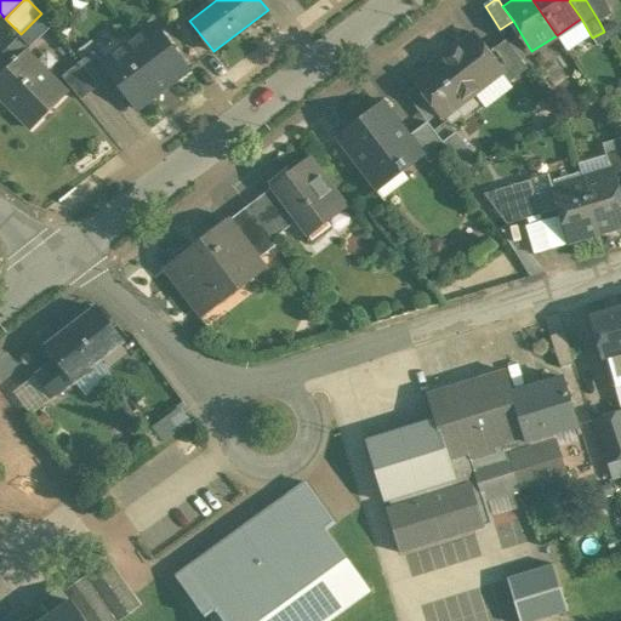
[(586,0),(599,22),(611,15),(603,0),(586,0)]
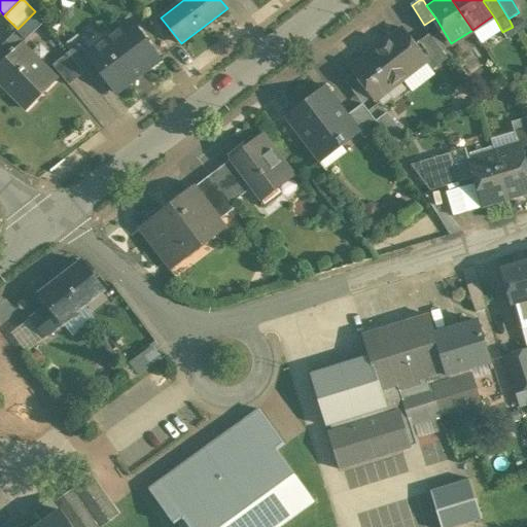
[(35,11),(18,29),(27,39),(44,22),(35,11)]
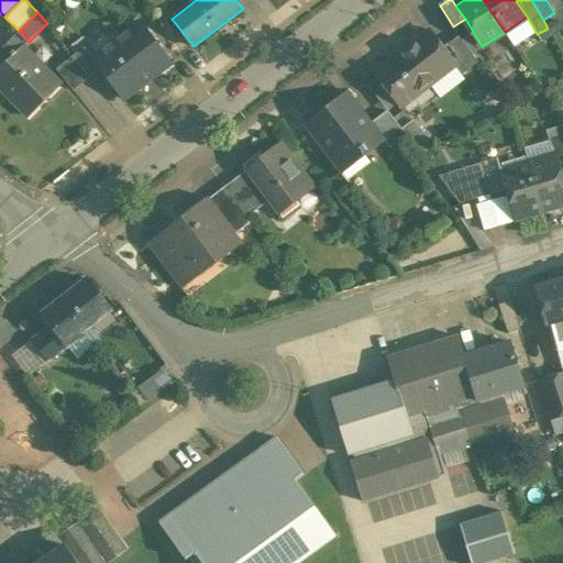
[(92,58),(102,70),(123,99),(170,63),(140,22),(121,37),(92,58)]
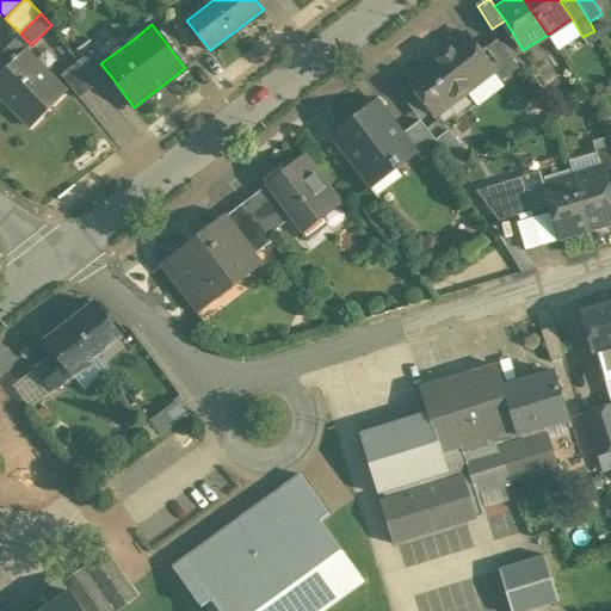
[(122,29),(92,51),(100,63),(131,41),(122,29)]
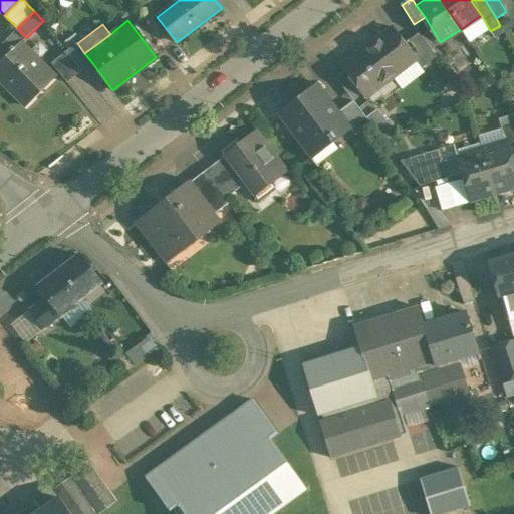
[(404,44),(391,27),(358,51),(358,52),(342,64),(341,64),(347,72),(364,94),(368,98),(393,80),(393,79),(416,61),(417,61),(404,44)]
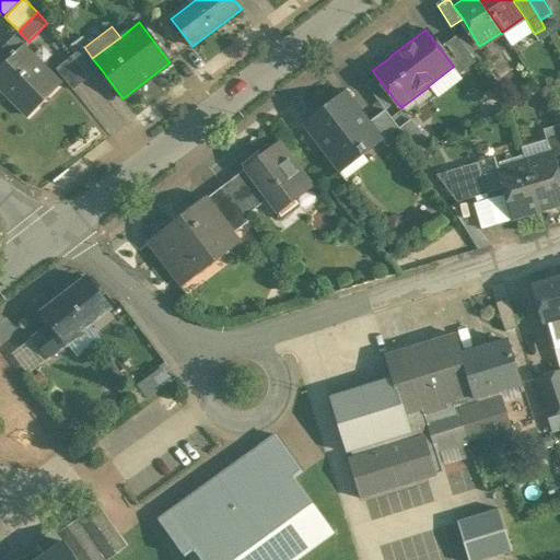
[(19,31),(0,49),(0,54),(8,61),(23,46),(28,42),(19,31)]
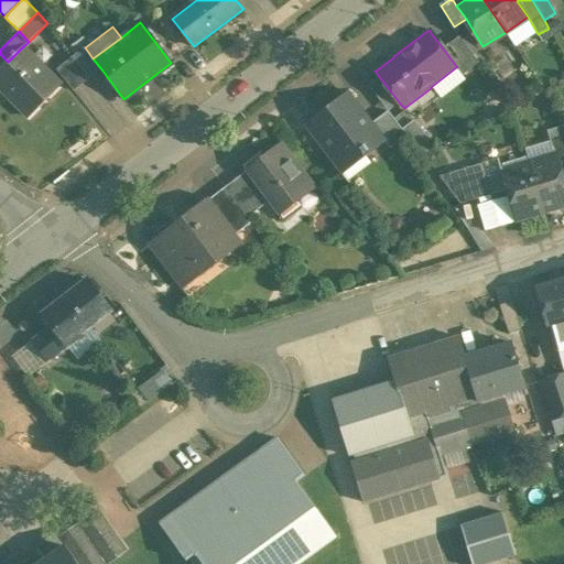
[(459,36),(443,49),(457,67),(463,75),(479,63),(459,36)]
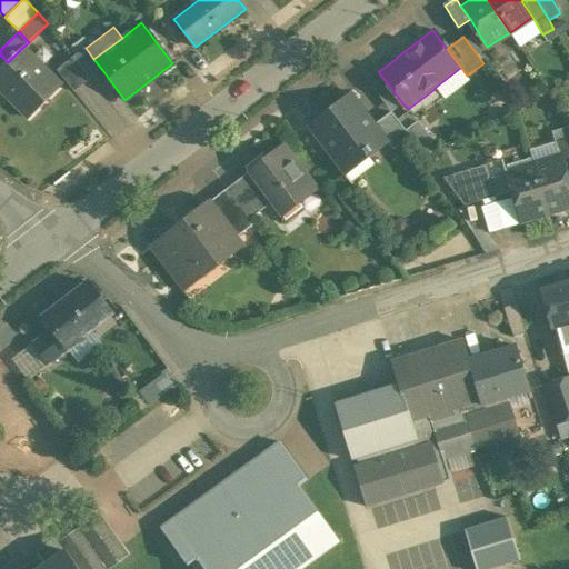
[(23,47),(8,62),(0,69),(0,89),(29,119),(62,87),(23,47)]
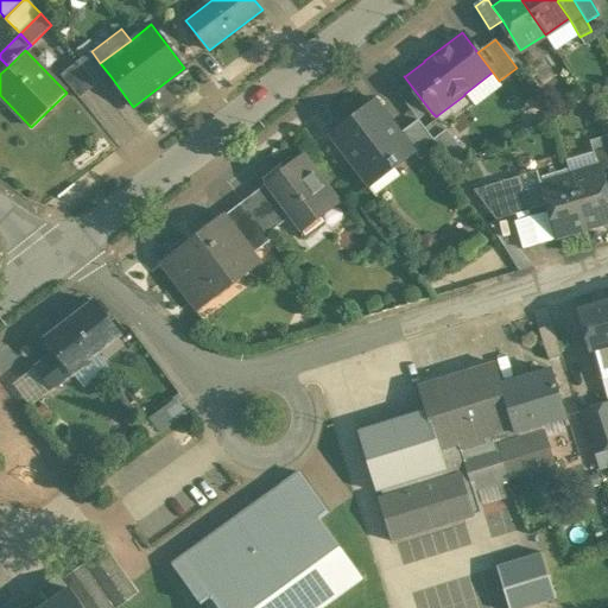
[(100,63),(92,51),(78,61),(97,86),(111,76),(100,63)]
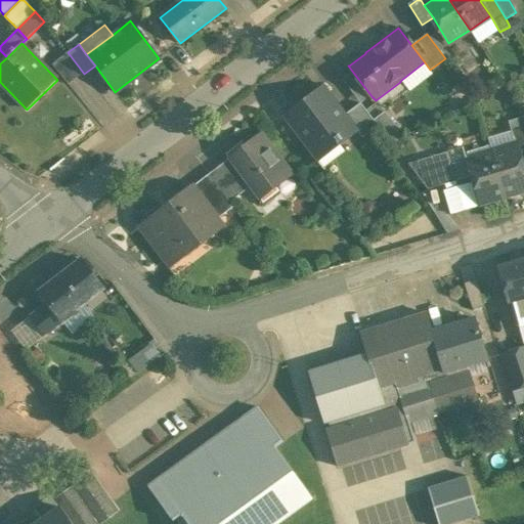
[(84,74),(68,52),(53,64),(70,85),(84,74)]
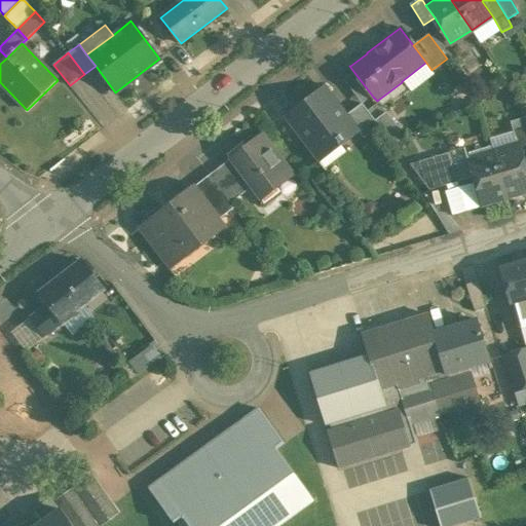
[(345,81),(362,104),(373,97),(355,74),(345,81)]
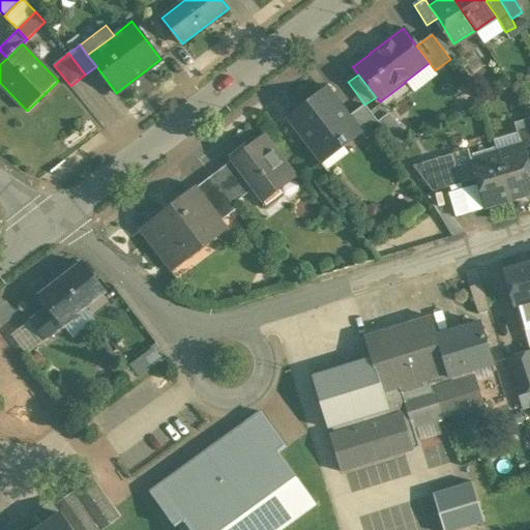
[(327,86),(287,117),(319,160),(359,129),(360,128),(350,116),(327,86)]
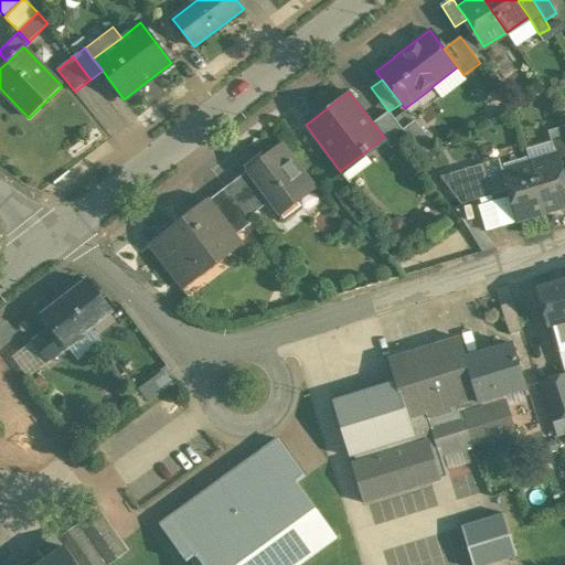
[(388,112),(373,124),(384,137),(383,138),(391,149),(407,136),(388,112)]
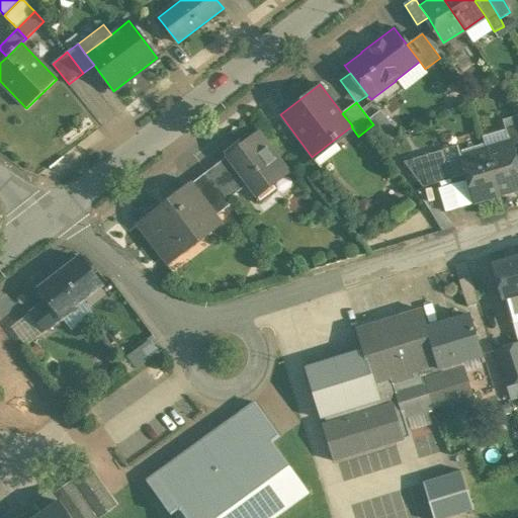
[(517,124),(515,116),(503,120),(510,143),(515,161),(517,159),(517,124)]
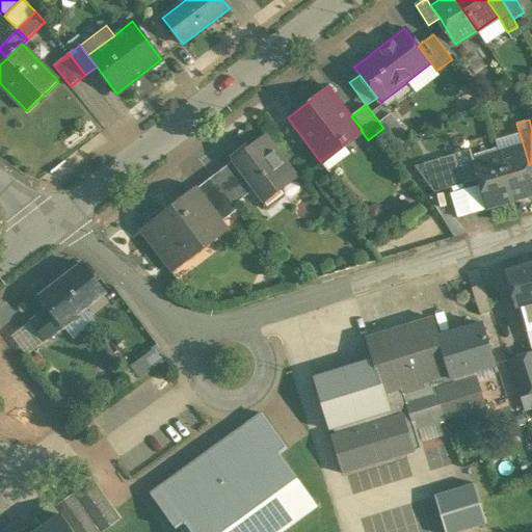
[(264,135),(247,148),(248,148),(243,152),(246,156),(237,163),(233,159),(232,160),(254,190),(260,198),(271,190),(275,194),(297,178),(264,135)]
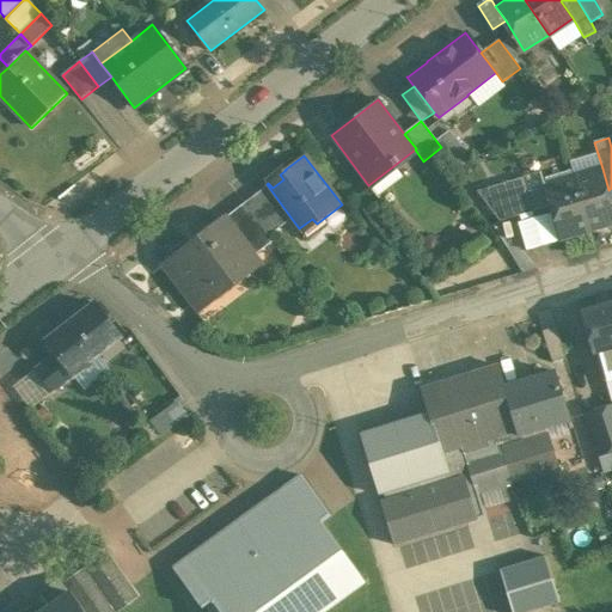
[(603,169),(575,177),(591,228),(611,221),(611,200),(609,190),(603,169)]
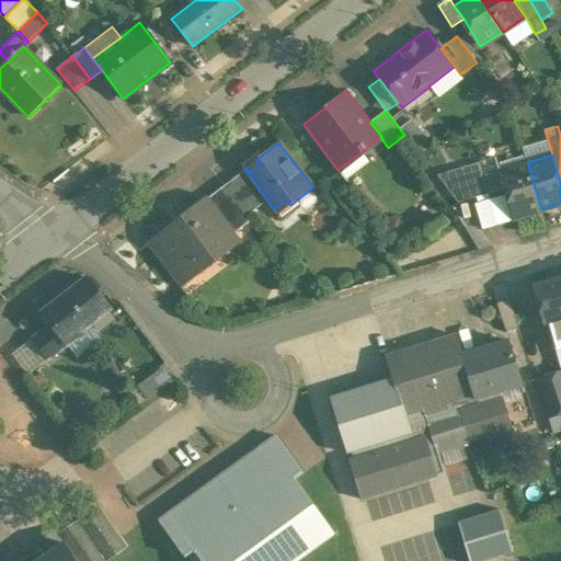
[(437,175),(458,203),(491,193),(482,162),(437,175)]
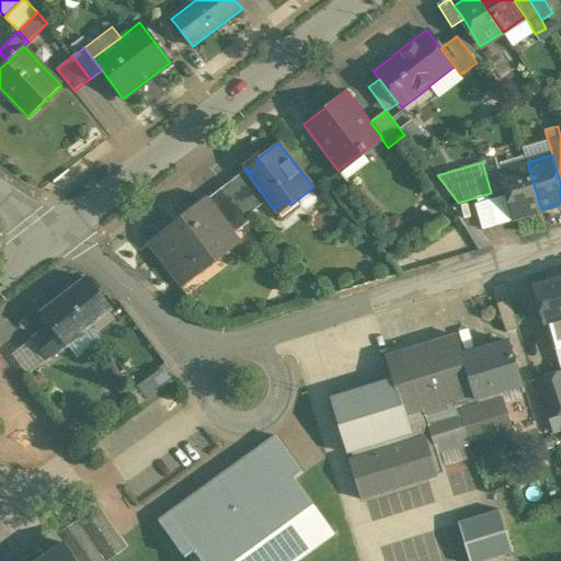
[(527,162),(501,171),(514,217),(541,209),(527,162)]
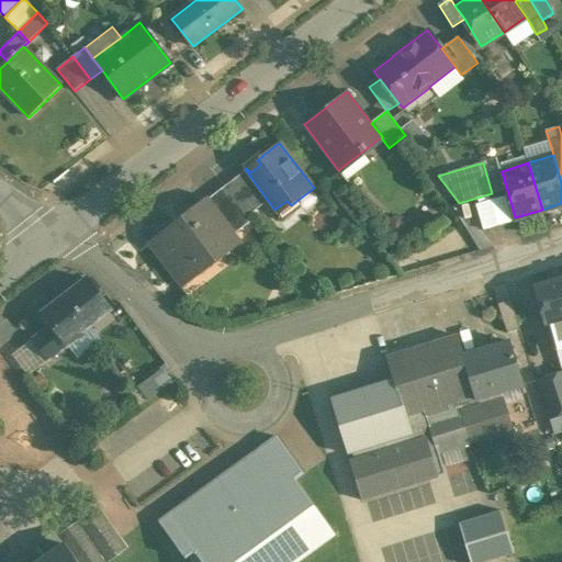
[(268,201),(246,171),(224,187),(247,216),(268,201)]
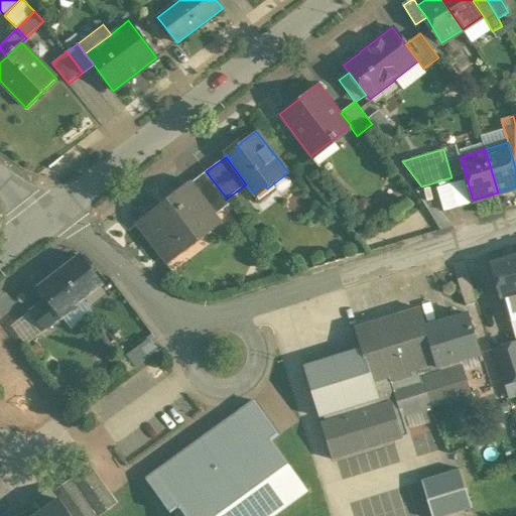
[(227,199),(206,171),(191,182),(217,215),(231,204),(227,199)]
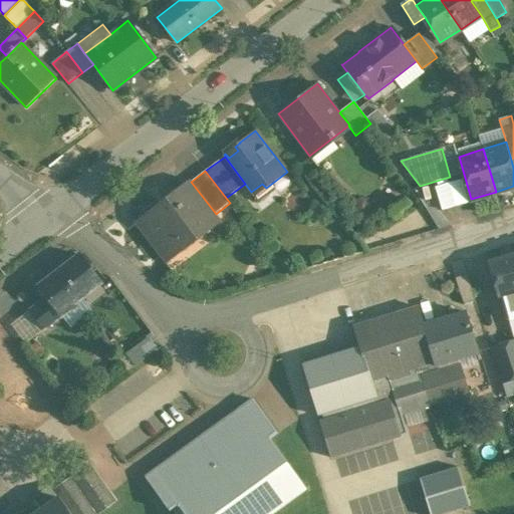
[(162,202),(159,199),(144,211),(147,214),(135,223),(162,257),(217,215),(216,214),(191,182),(190,181),(162,202)]
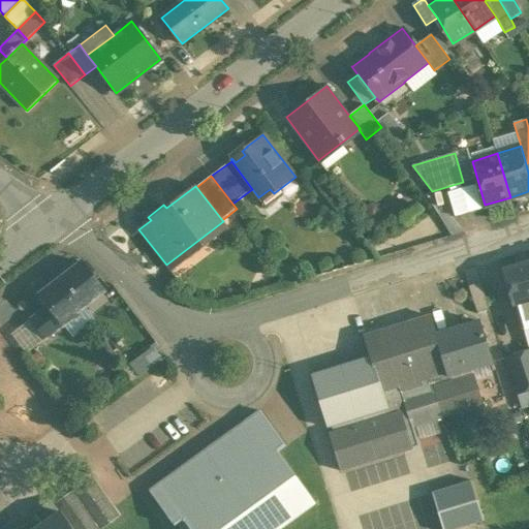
[(528,260),(502,269),(514,306),(516,305),(522,329),(524,329),(528,327),(528,260)]
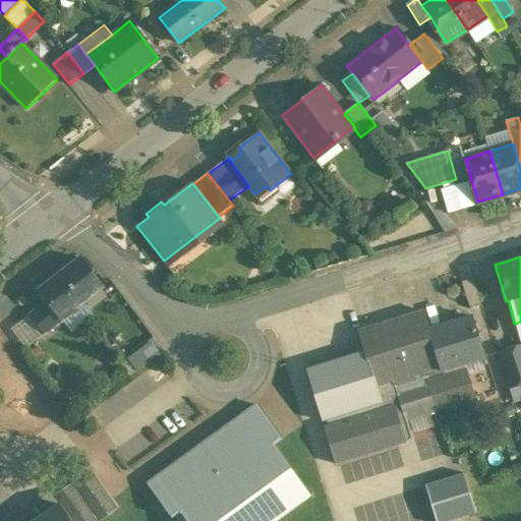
[(103,287),(80,258),(61,273),(83,302),(103,287)]
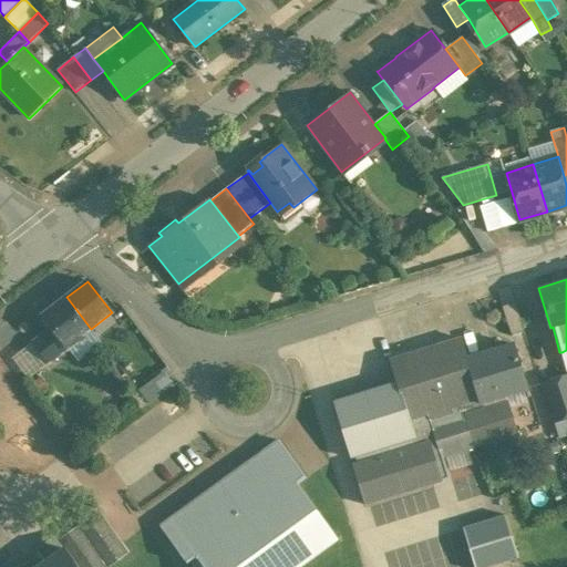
[(91,329),(66,297),(43,316),(52,327),(32,342),(50,364),(84,339),(82,337),(91,329)]
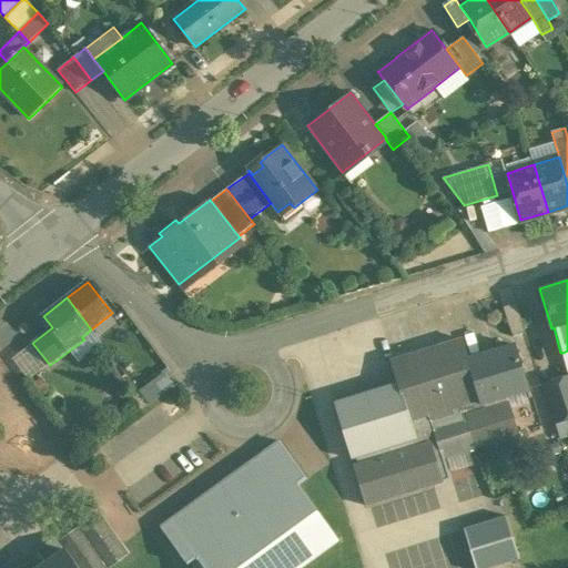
[(516,303),(504,307),(513,336),(526,333),(516,303)]
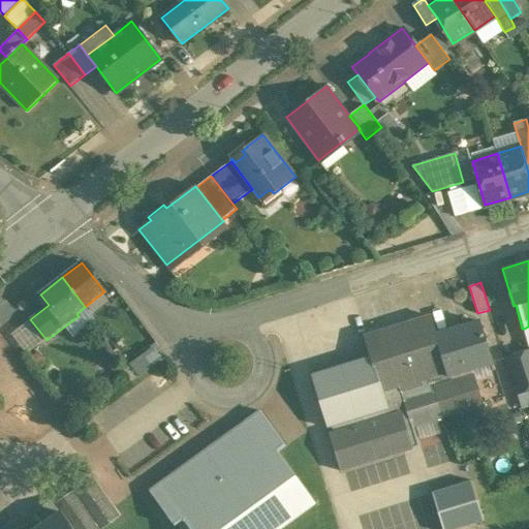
[(473,374),(471,370),(448,377),(436,336),(437,335),(431,315),(364,336),(371,356),(381,392),(402,385),(414,427),(437,419),(440,418),(484,405),(476,380),(474,374),(473,374)]
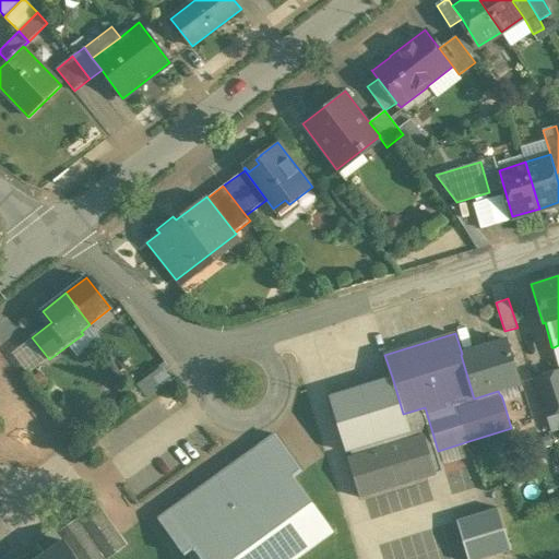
[(462,354),(461,355),(474,399),(498,391),(516,384),(521,383),(508,340),(462,354)]
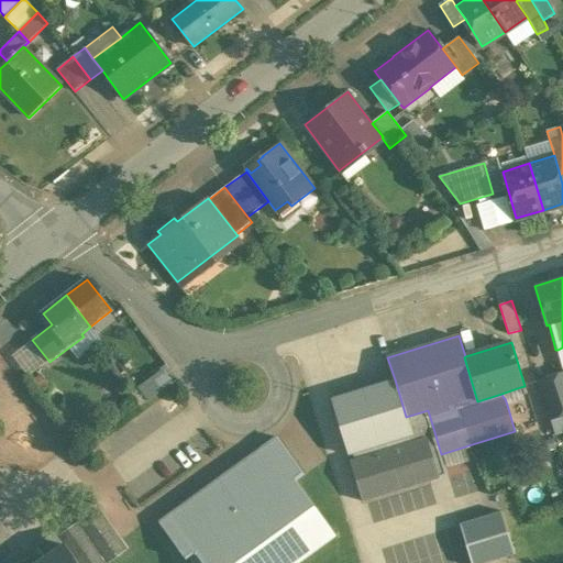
[(148,399),(175,383),(166,368),(140,385),(148,399)]
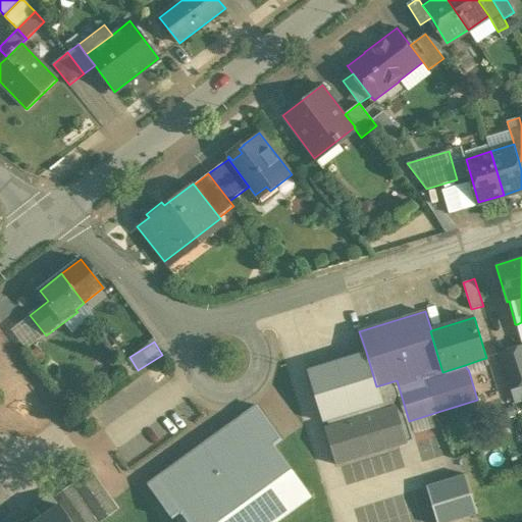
[(521,346),(499,354),(510,388),(521,384),(521,346)]
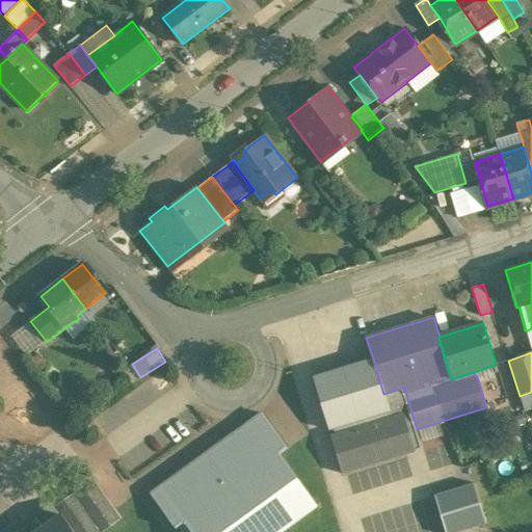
[(383,394),(373,358),(313,377),(329,430),(335,429),(336,435),(331,436),(343,474),(415,452),(410,436),(418,434),(417,429),(404,388),(383,394)]
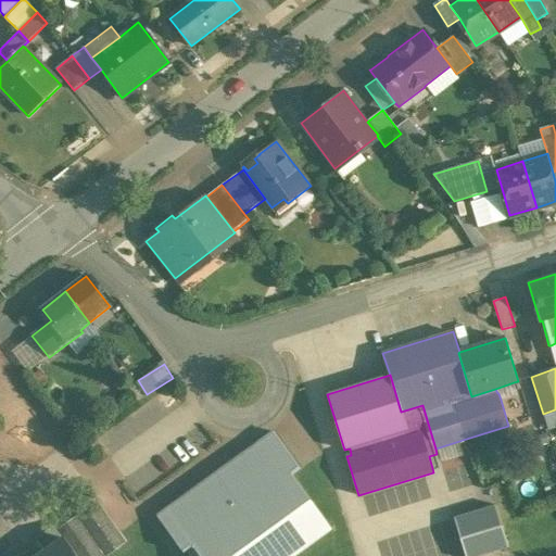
[(498,393),(501,400),(517,395),(514,382),(495,389),(497,393),(498,393)]
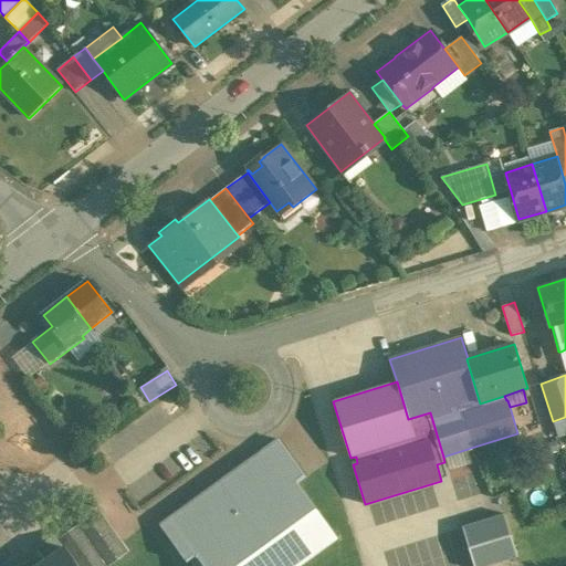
[(565,417),(553,421),(558,437),(565,433),(565,417)]
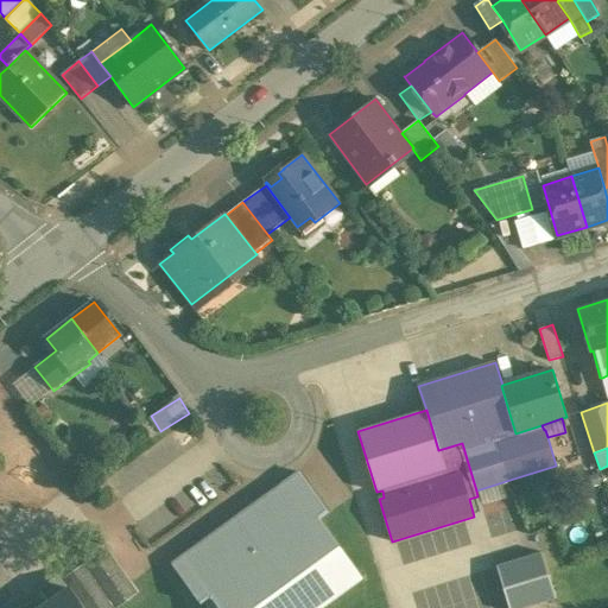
[(301,473),(172,565),(201,605),(211,597),(217,607),(321,607),(362,578),(320,519),(329,512),(301,473)]
